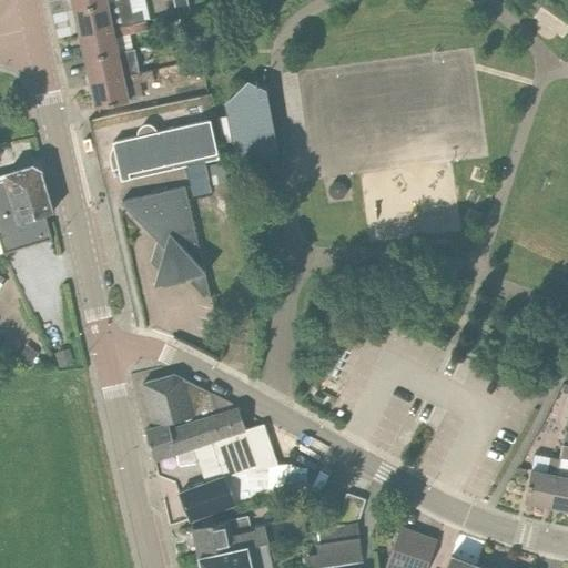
[(120,0),(74,9),(80,33),(145,18),(144,8),(134,10),(131,0),(120,0)]
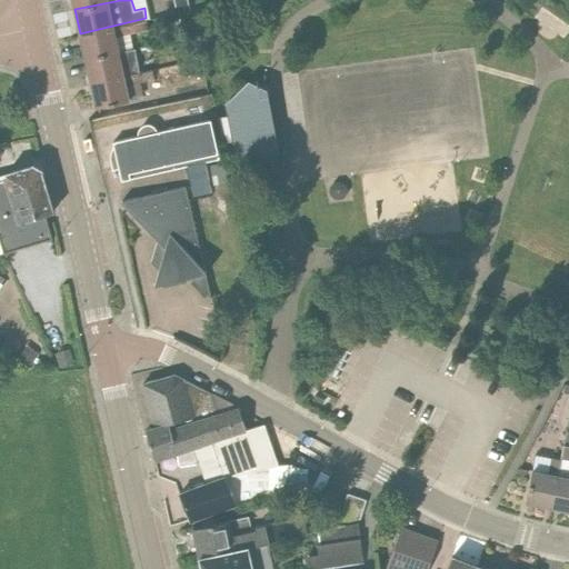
[(128,22),(80,33),(86,57),(118,50),(119,52),(133,49),(130,33),(148,30),(147,20),(128,25),(128,22)]
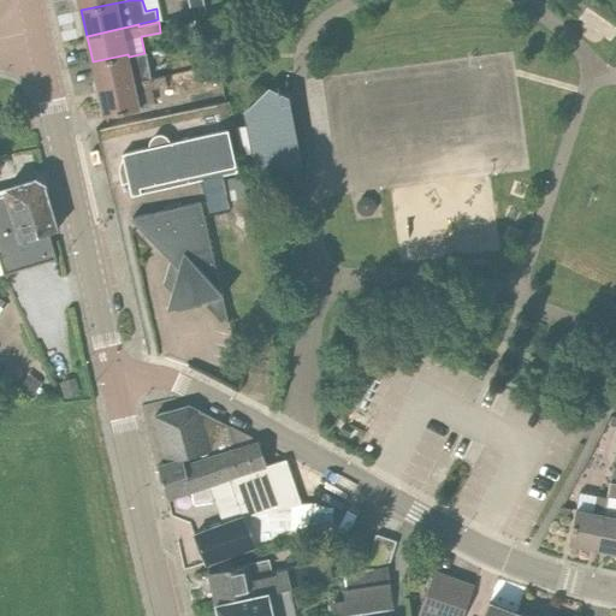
[(128,54),(93,61),(99,88),(164,72),(163,66),(132,72),(129,57),(128,54)]
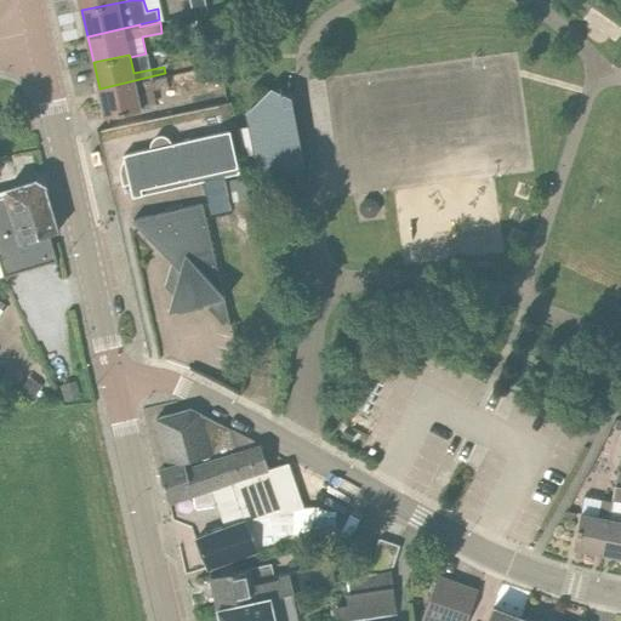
[(165,73),(100,89),(106,115),(135,109),(141,108),(155,104),(153,90),(169,87),(165,73)]
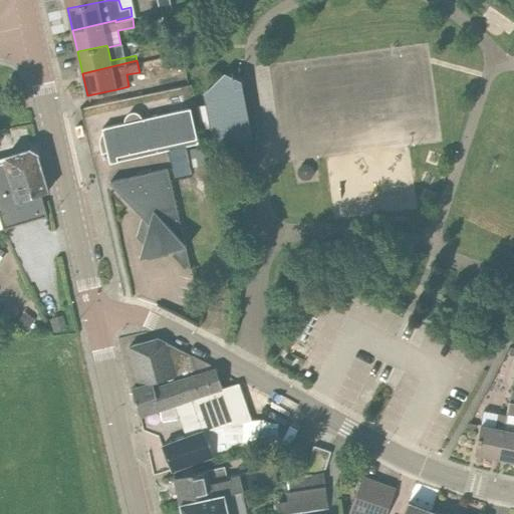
[(225,76),(203,98),(213,139),(236,150),(253,136),(245,89),(225,76)]
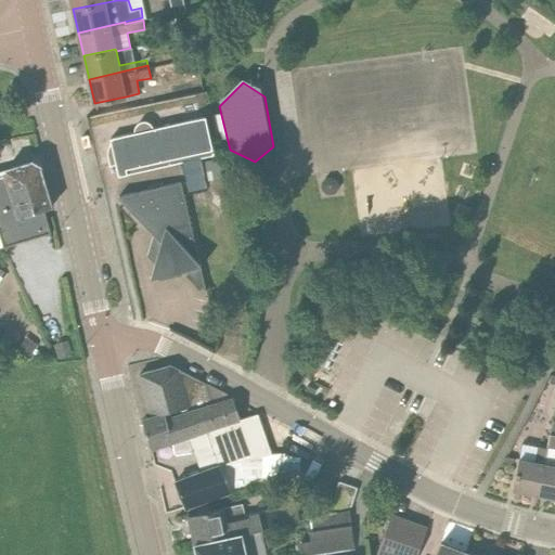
[(227,139),(239,144),(239,143),(228,138),(223,114),(232,105),(231,104),(222,113),(221,114),(220,114),(214,115),(218,140),(224,139),(227,139)]
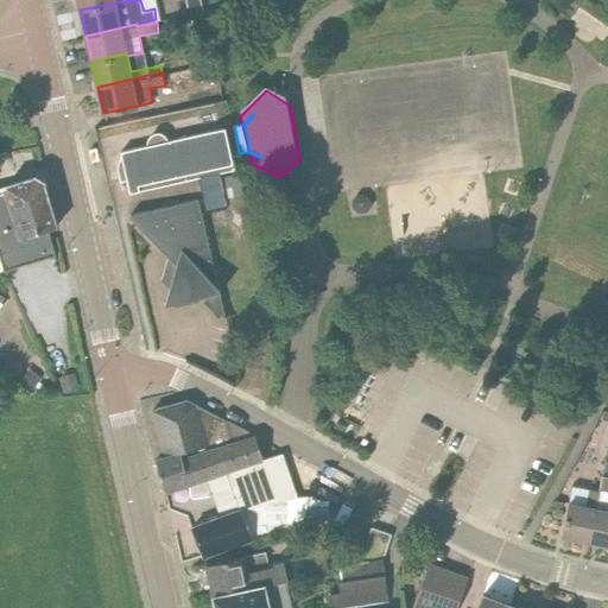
[(118,170),(120,181),(120,182),(127,179),(130,194),(234,170),(225,128),(120,152),(121,157),(119,160),(118,165),(118,170)]
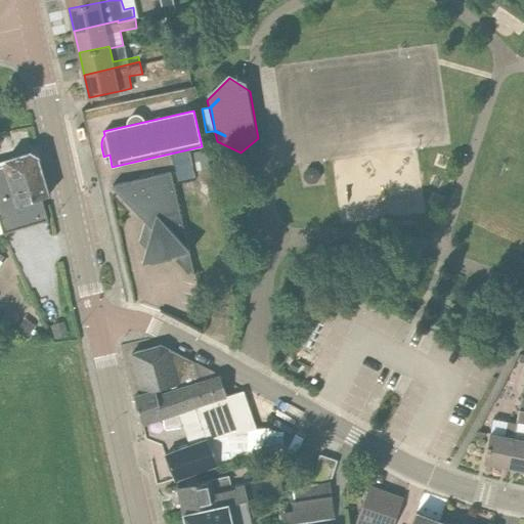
[(49,195),(38,156),(31,151),(5,159),(4,157),(0,160),(0,208),(12,213),(24,210),(22,203),(49,195)]
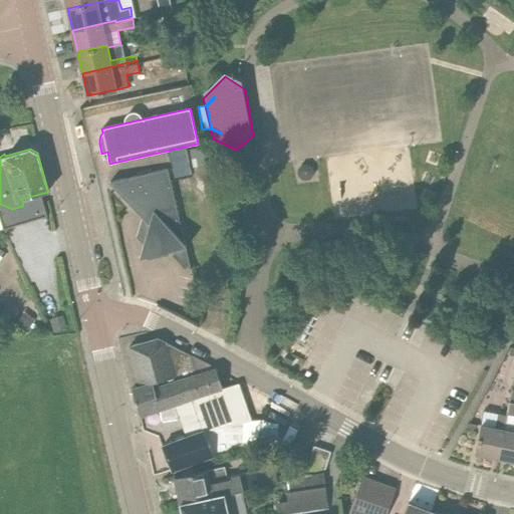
[(167,168),(129,178),(108,183),(143,218),(140,228),(146,235),(140,257),(172,250),(190,269),(191,269),(186,247),(167,168)]
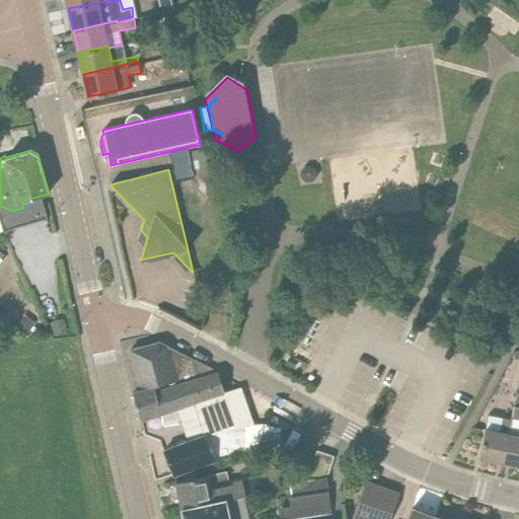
[(26,336),(35,321),(24,315),(15,328),(26,336)]
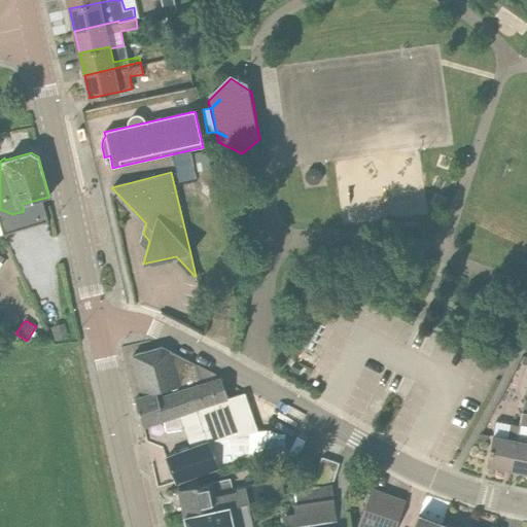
[(65,323),(51,328),(55,340),(68,336),(65,323)]
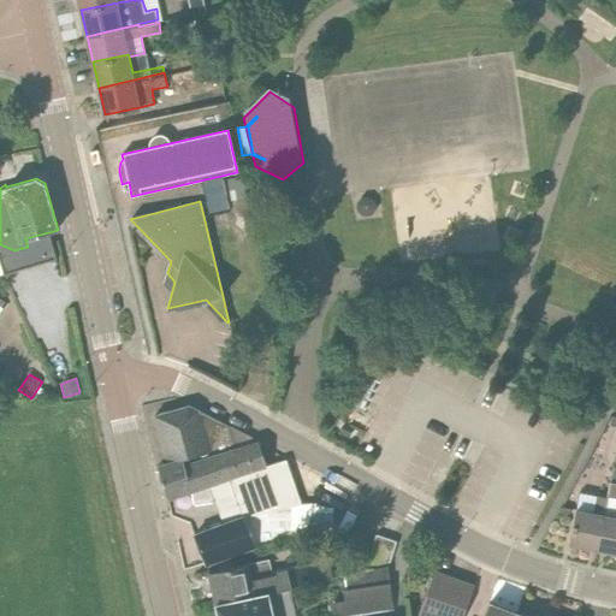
[(227,425),(189,406),(154,415),(166,463),(159,465),(167,498),(190,491),(209,485),(256,467),(266,465),(259,440),(235,449),(227,425)]
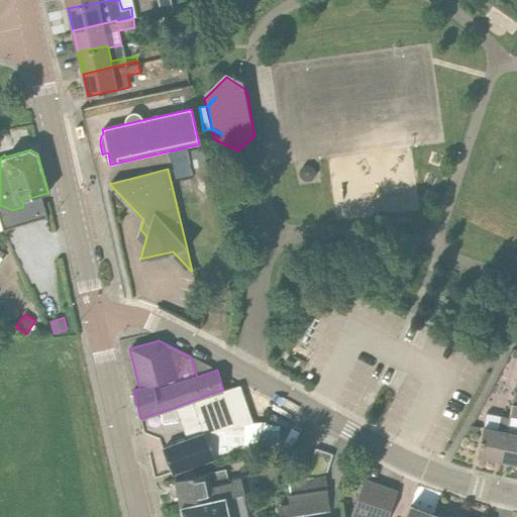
[(187,439),(182,441),(164,448),(164,449),(163,449),(172,473),(174,472),(215,457),(207,437),(253,425),(240,389),(224,394),(223,390),(215,392),(176,407),(187,439)]
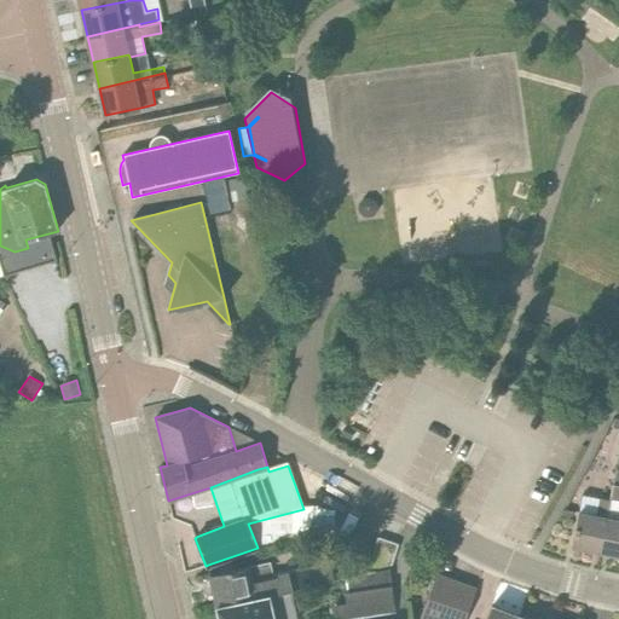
[(609,498),(600,553),(618,556),(618,472),(615,472),(609,498)]
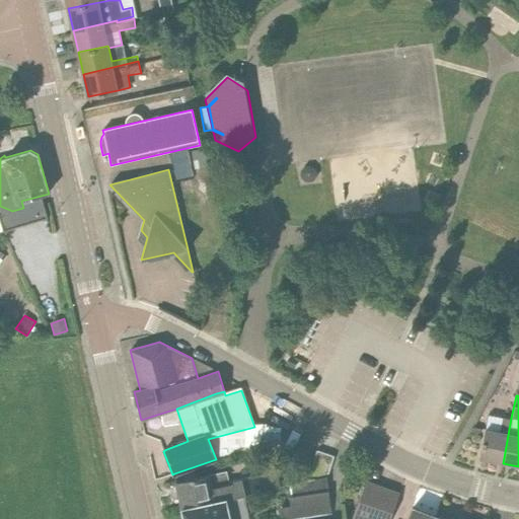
[(503,463),(511,418),(502,417),(502,432),(486,429),(479,459),(503,463)]
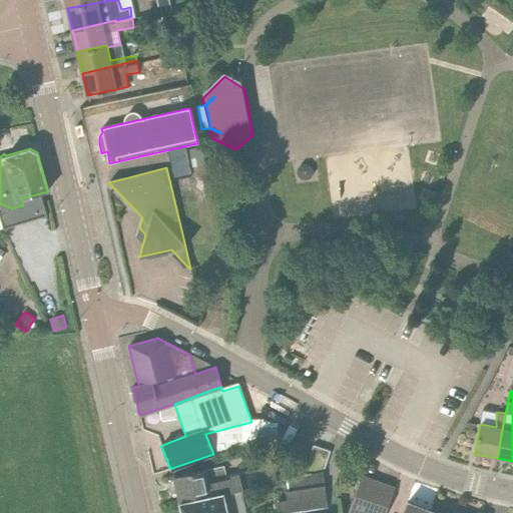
[(314,445),(303,475),(324,472),(330,451),(314,445)]
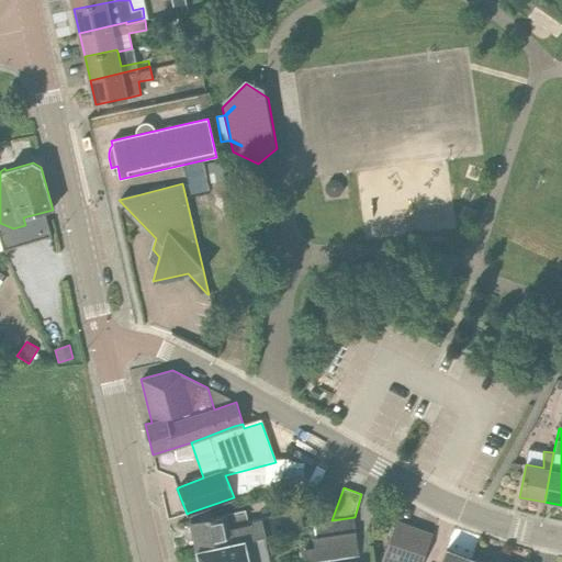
[(246,512),(191,521),(198,550),(265,536),(303,527),(299,510),(249,520),(246,512)]
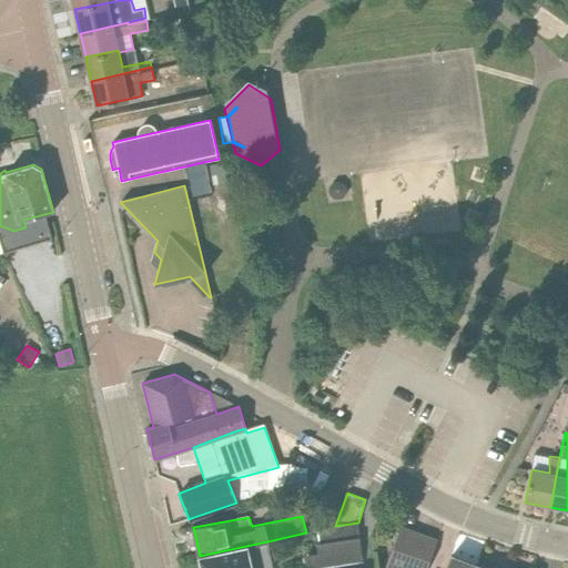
[(316,529),(318,544),(302,547),(304,567),(321,567),(362,561),(358,538),(357,525),(358,523),(335,526),(316,529)]
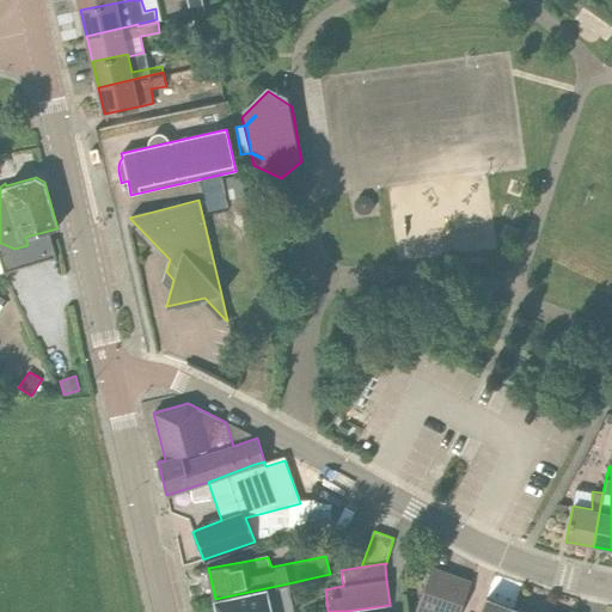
[(459,611),(471,583),(452,576),(432,569),(416,611),(459,611)]
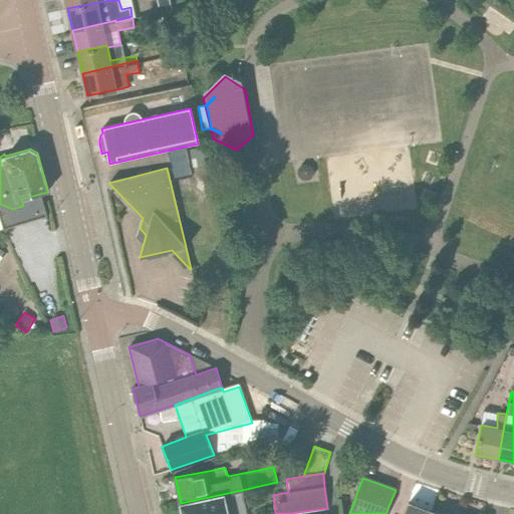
[(246,513),(242,490),(181,503),(183,513),(246,513)]
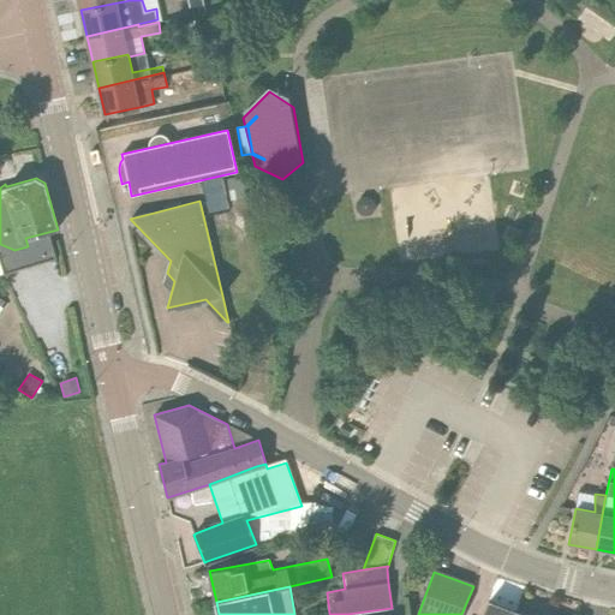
[(517,614),(518,614),(489,602),(483,614),(517,614)]
